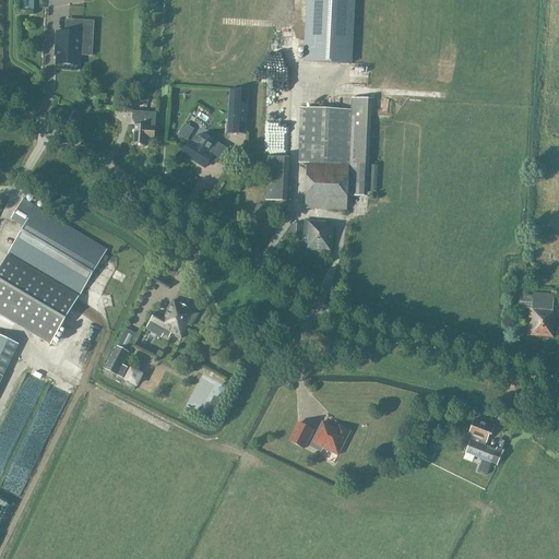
[(34,12),(34,0),(20,0),(20,12),(34,12)]
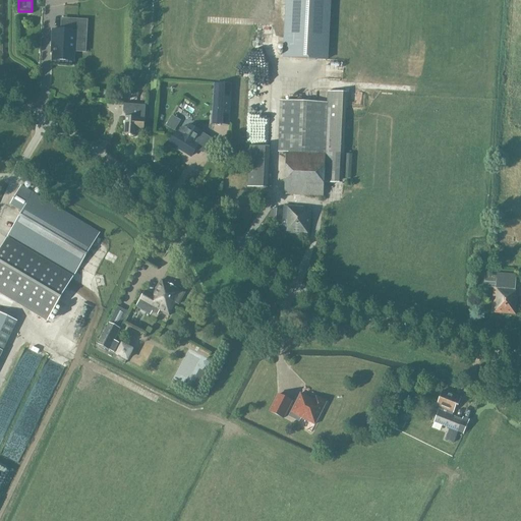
[(287,0),(285,58),(326,60),(329,0),(287,0)]
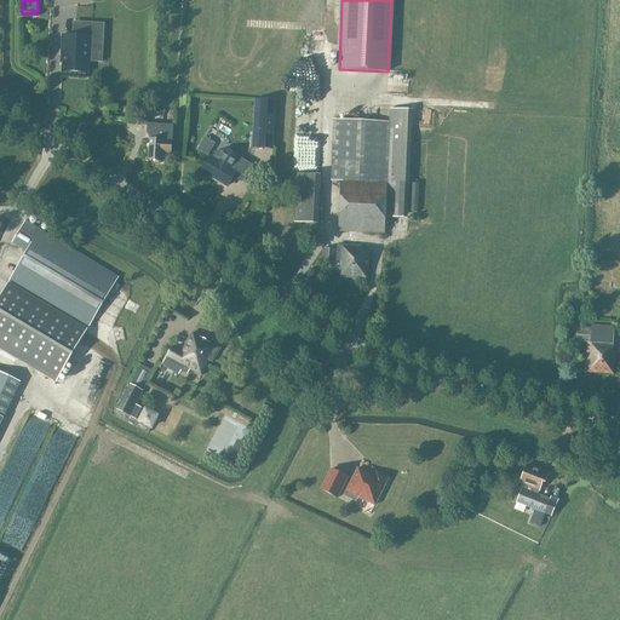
[(69,33),(73,33),(112,35),(113,10),(72,7),(69,33)]
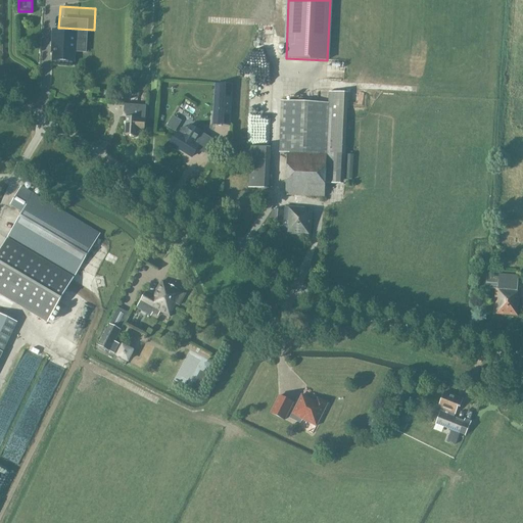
[(52,49),(52,60),(75,61),(75,51),(77,51),(78,31),(51,29),(50,49),(52,49)]
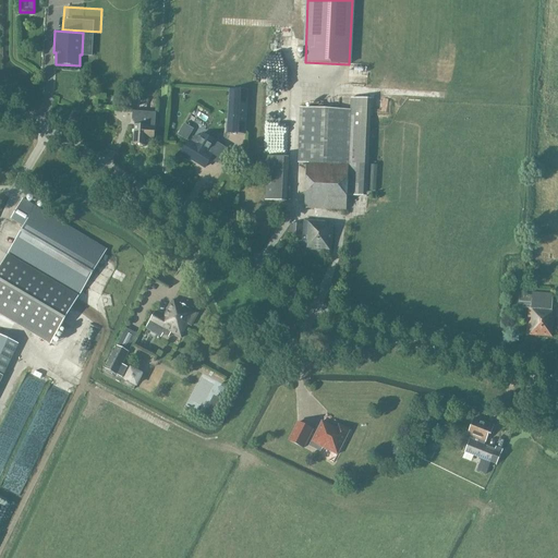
[(283,99),(283,87),(267,87),(267,99),(283,99)]
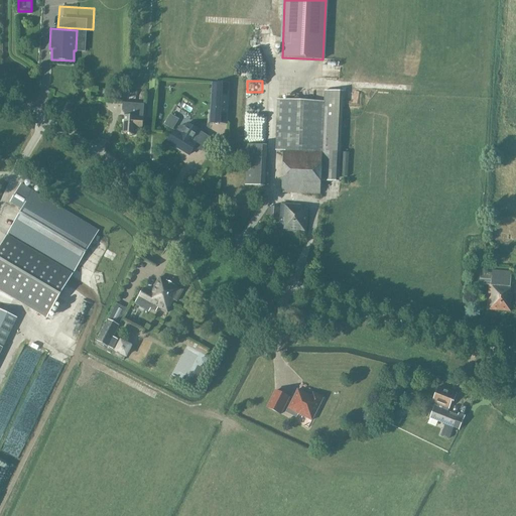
[(216,83),(214,123),(227,124),(229,84),(216,83)]
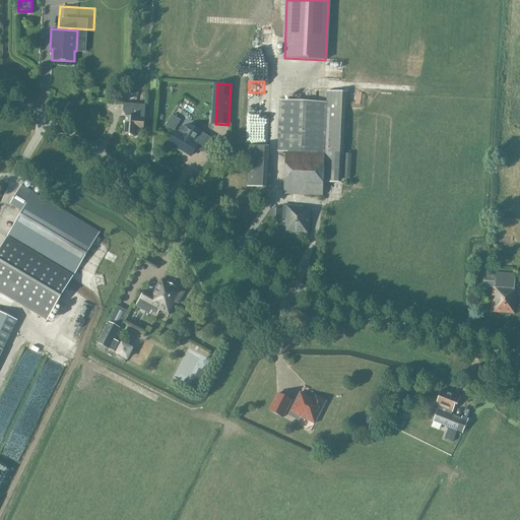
[(176,104),(185,112),(191,104),(181,96),(176,104)]
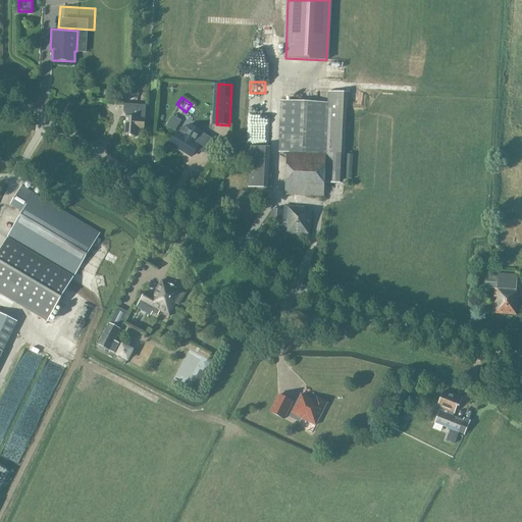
[(286,154),(326,156),(328,103),(281,101),(279,152),(286,153),(286,154)]
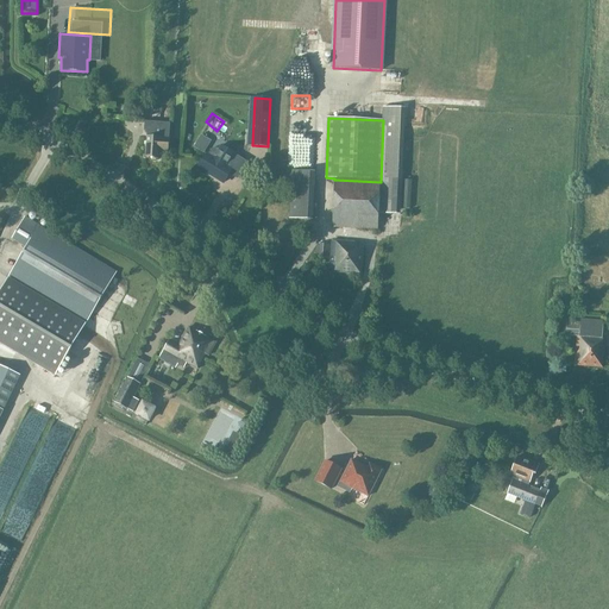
[(144,131),(148,131),(146,137),(145,157),(161,158),(161,150),(169,151),(169,139),(170,123),(145,121),(144,131)]
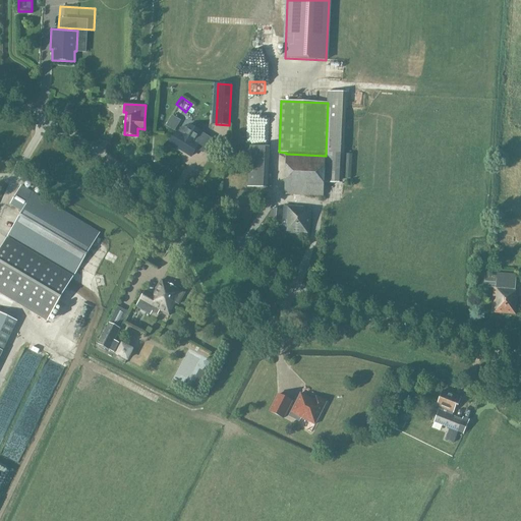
[(212,138),(200,132),(201,132),(189,124),(187,127),(185,127),(183,127),(181,127),(180,129),(178,132),(177,131),(169,145),(178,151),(180,148),(192,156),(196,149),(204,152),(212,138)]
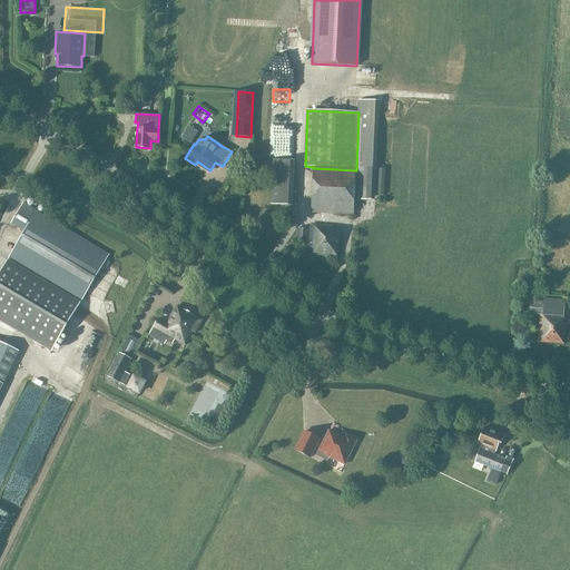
[(295,208),(297,163),(275,161),(273,208),(295,208)]
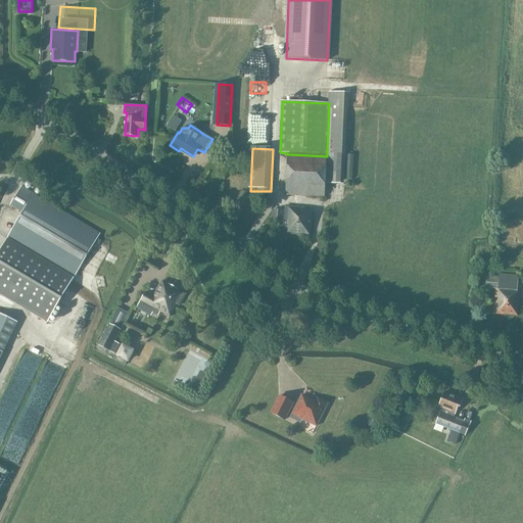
[(327,156),(287,154),(285,195),(325,197),(325,183),(327,156)]
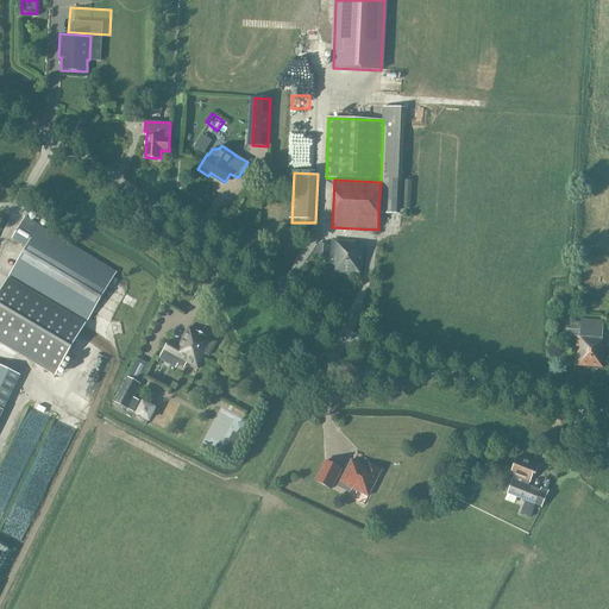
[(0,292),(0,339),(57,374),(115,272),(39,227),(41,226),(25,217),(12,239),(26,248),(0,292)]
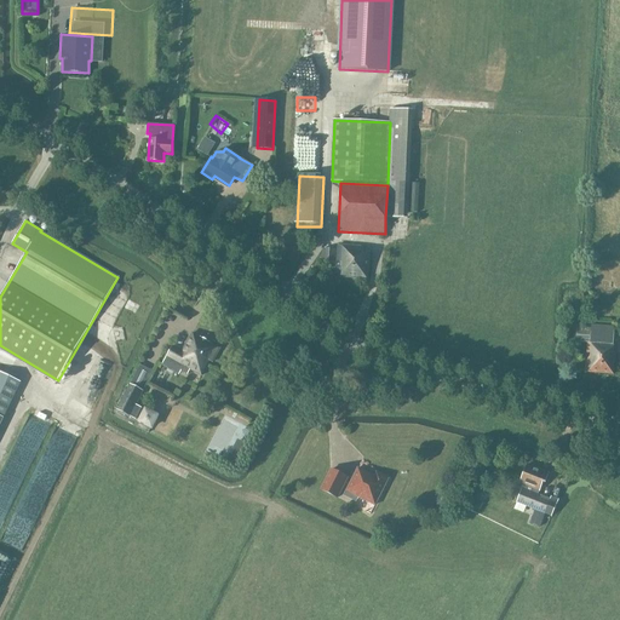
[(360,250),(361,247),(338,246),(336,269),(331,268),(331,277),(368,280),(369,251),(360,250)]
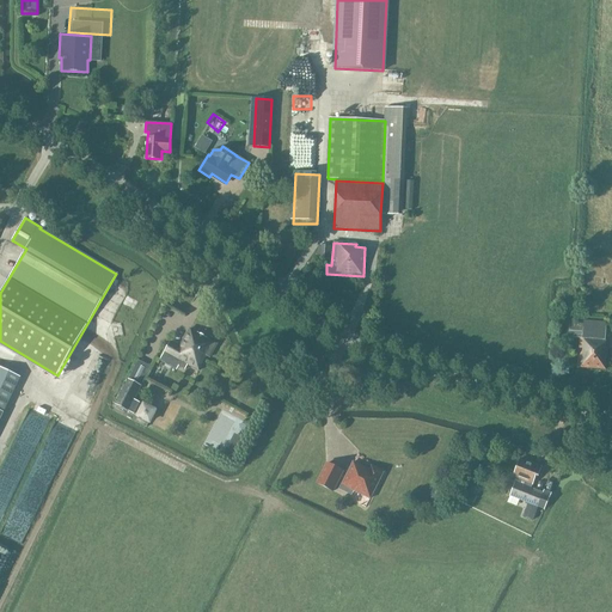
[(611,263),(609,261),(605,259),(603,259),(600,259),(597,259),(593,261),(591,263),(589,265),(587,268),(587,270),(586,274),(586,276),(587,280),(588,282),(589,285),(592,287),(594,288),(598,289),(600,289),(604,289),(606,289),(610,287),(611,286),(611,285),(611,263)]
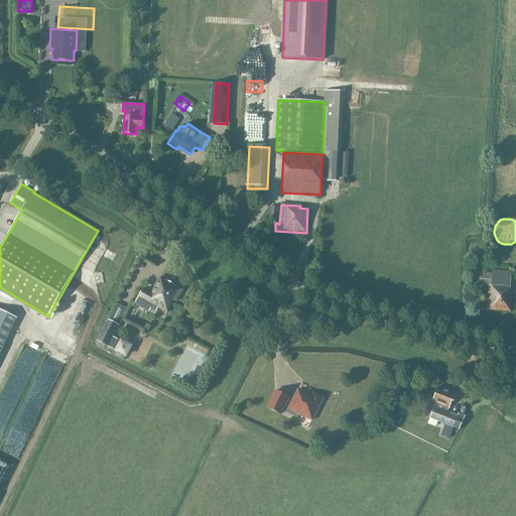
[(481,273),(480,285),(489,286),(487,309),(511,312),(512,294),(510,294),(512,273),(492,271),(492,274),(481,273)]
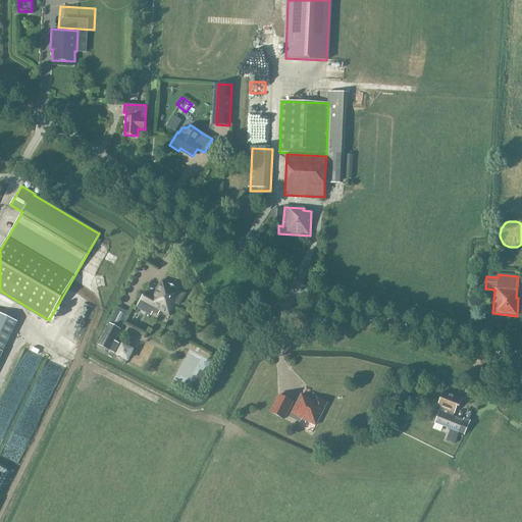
[(152,312),(157,315),(159,311),(168,316),(176,304),(178,305),(185,294),(162,279),(153,296),(145,291),(140,300),(154,308),(152,312)]
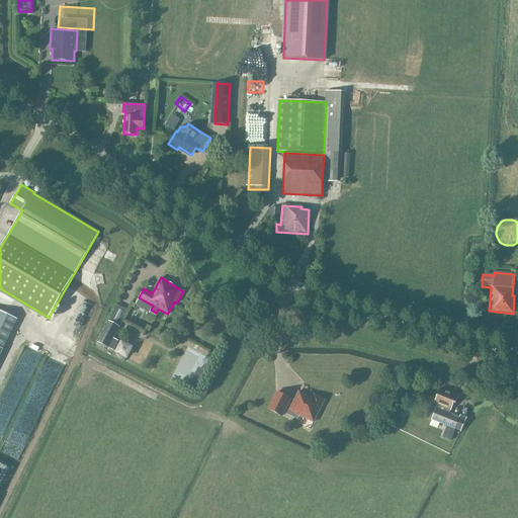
[(78,311),(86,311),(86,299),(78,299),(78,311)]
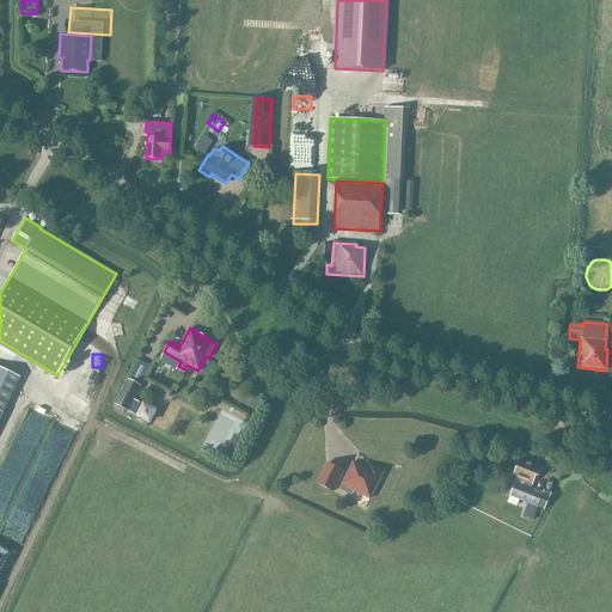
[(0,367),(0,411),(2,412),(20,377),(0,367)]
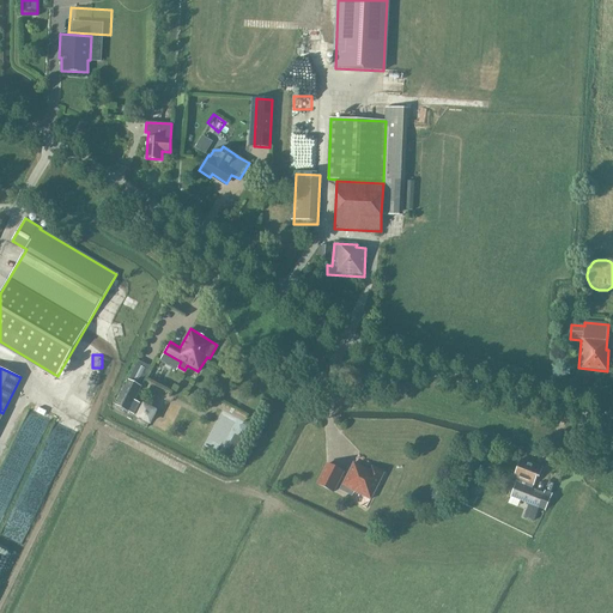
[(116,406),(128,412),(134,414),(140,404),(134,400),(141,387),(129,381),(116,406)]
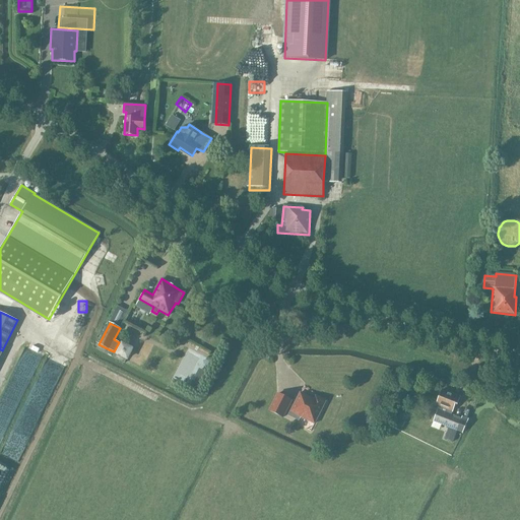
[(0,450),(2,451),(44,342),(26,336),(0,406),(0,450)]
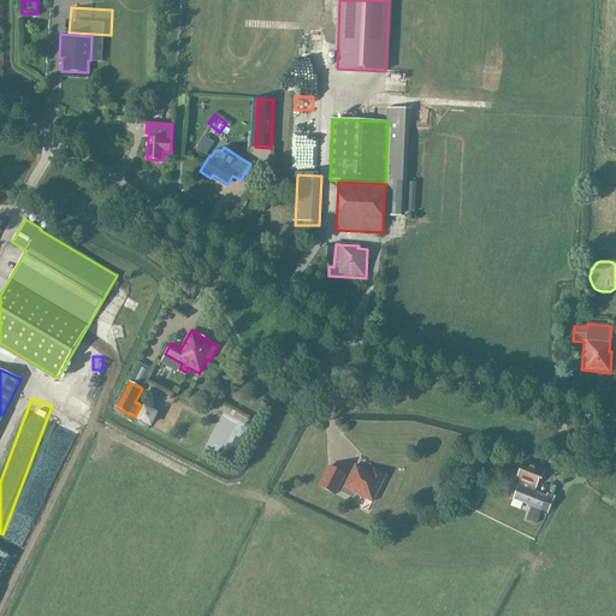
[(138,419),(150,425),(157,413),(144,407),(138,419)]
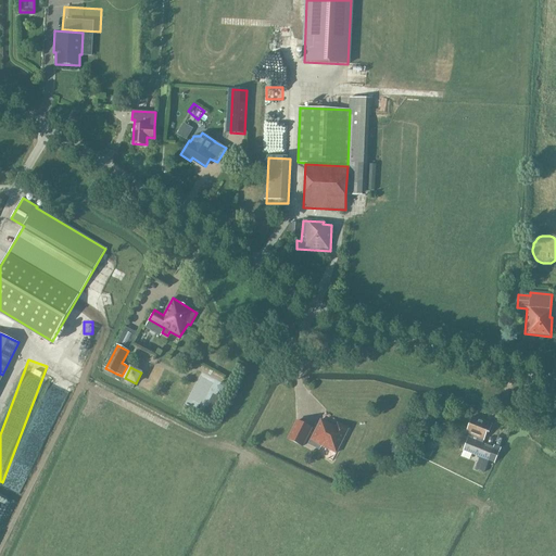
[(200,415),(210,420),(222,400),(212,394),(200,415)]
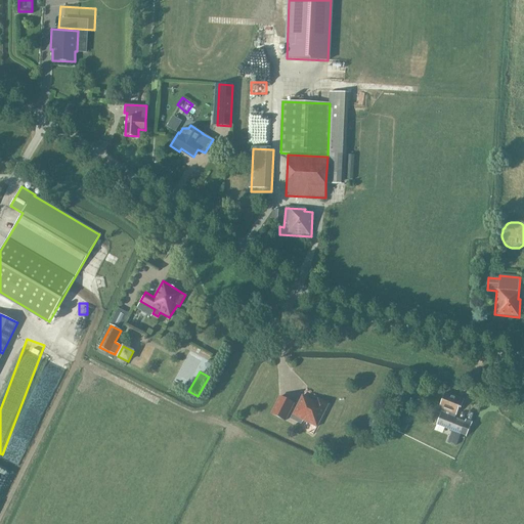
[(441,413),(436,425),(452,431),(447,442),(455,445),(465,423),(454,419),(460,406),(461,406),(464,400),(445,393),(438,412),(441,413)]
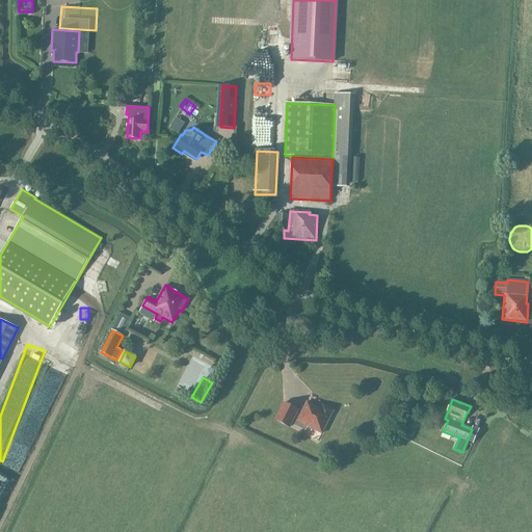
[(307,402),(296,422),(320,434),(333,411),(322,406),(319,411),(314,408),(315,406),(307,402)]
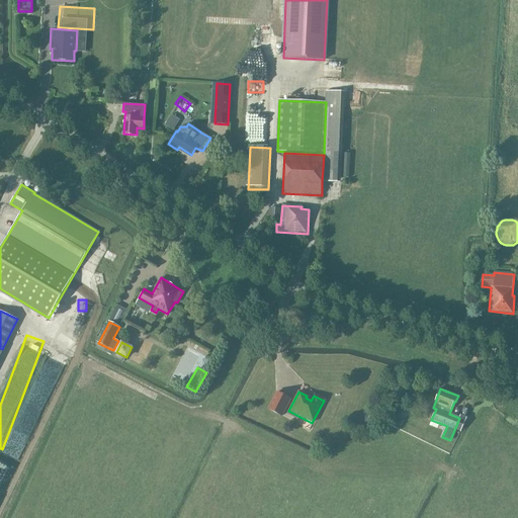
[(267,409),(281,416),(289,400),(275,393),(267,409)]
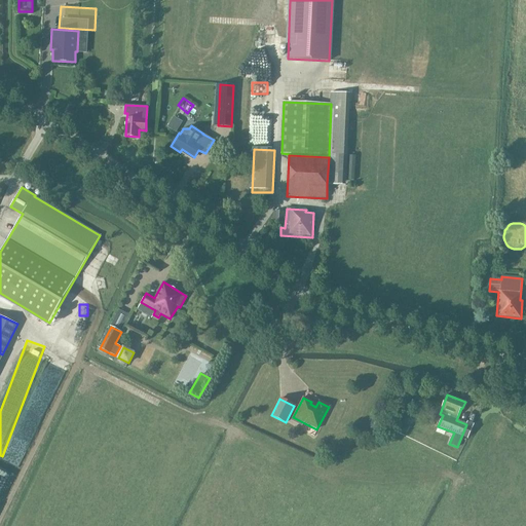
[(47,402),(43,402),(29,400),(28,411),(37,412),(37,407),(46,408),(47,402)]
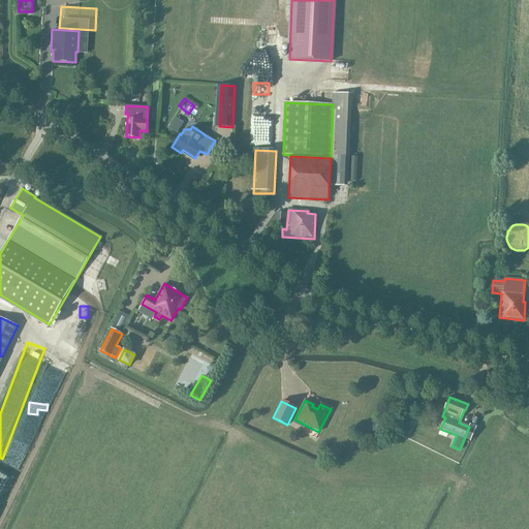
[(0,473),(0,492),(5,495),(11,478),(0,473)]
